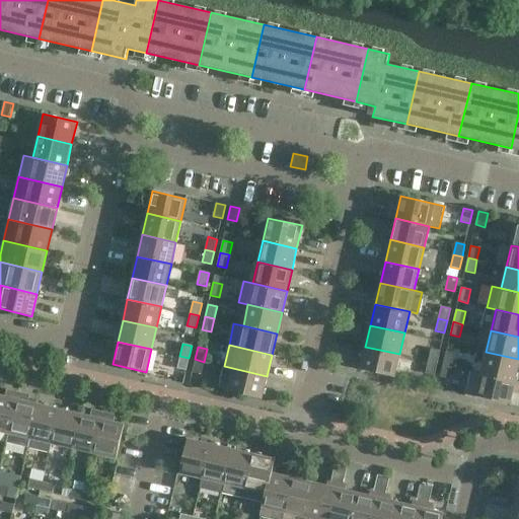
[(394,377),(399,354),(365,347),(360,369),(394,377)]
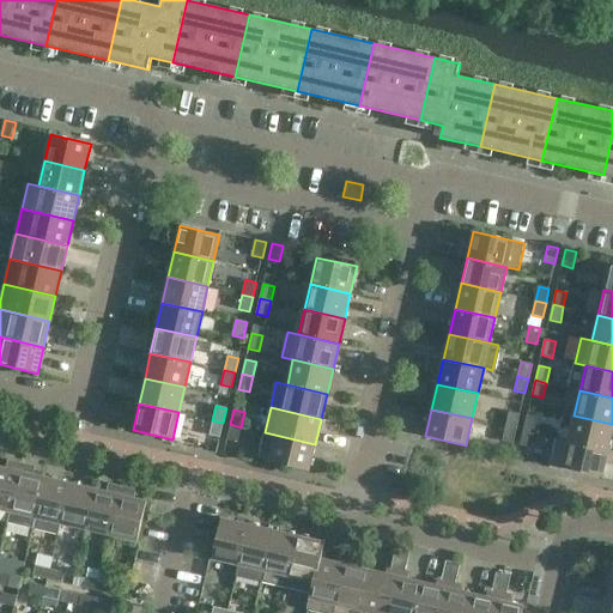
[(516,429),(520,414),(509,412),(505,426),(516,429)]
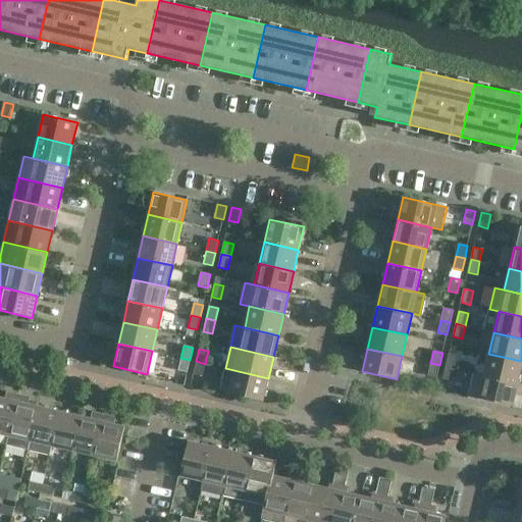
[(449,354),(446,367),(455,369),(458,356),(449,354)]
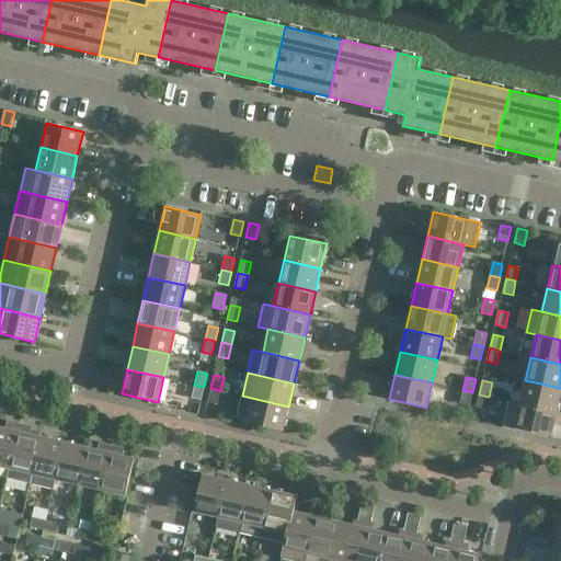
[(557,412),(560,392),(560,388),(525,380),(519,403),(557,412)]
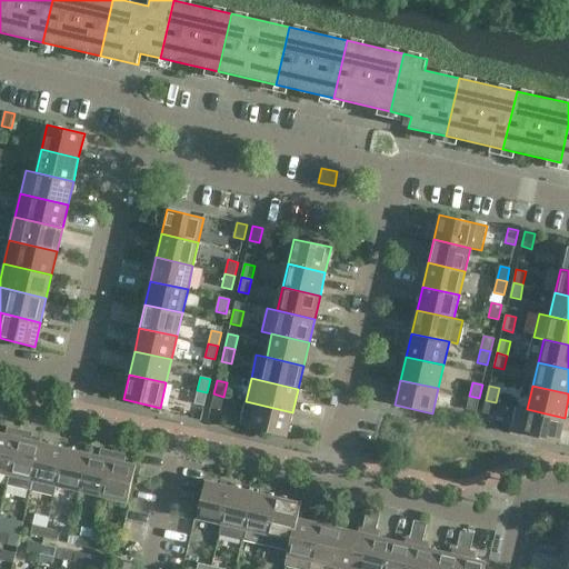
[(205,407),(207,392),(197,390),(195,403),(205,407)]
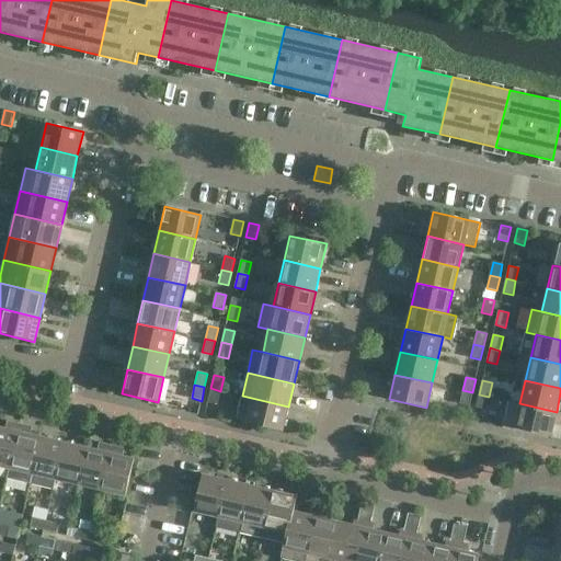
[(217,404),(220,391),(210,388),(207,402),(217,404)]
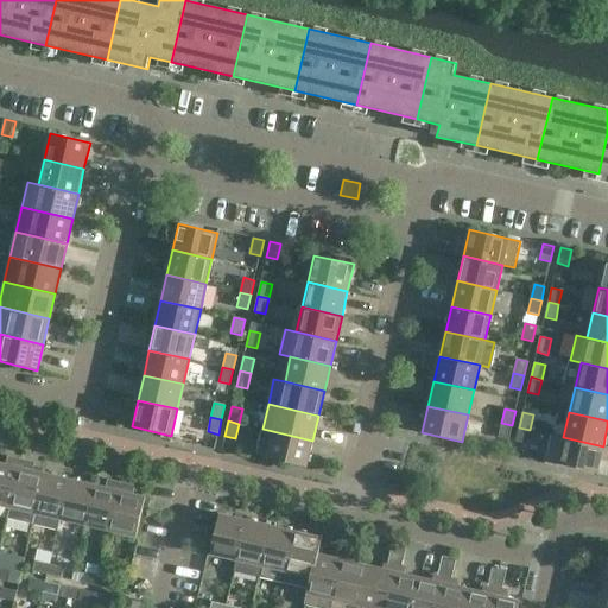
[(508,439),(512,425),(501,423),(498,437),(508,439)]
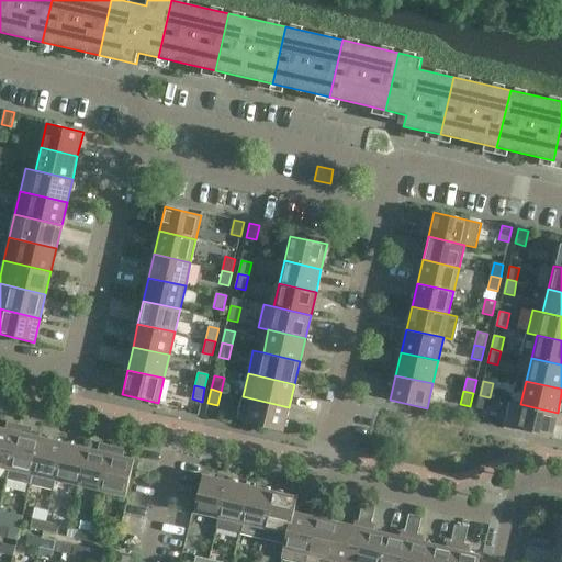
[(486,411),(490,397),(480,395),(476,408),(486,411)]
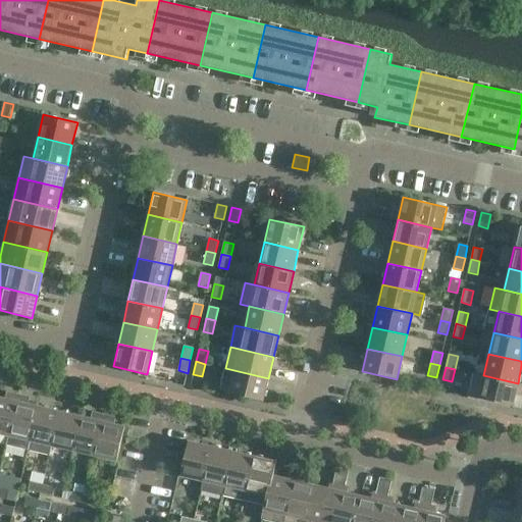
[(263,401),(268,378),(225,368),(220,390),(263,401)]
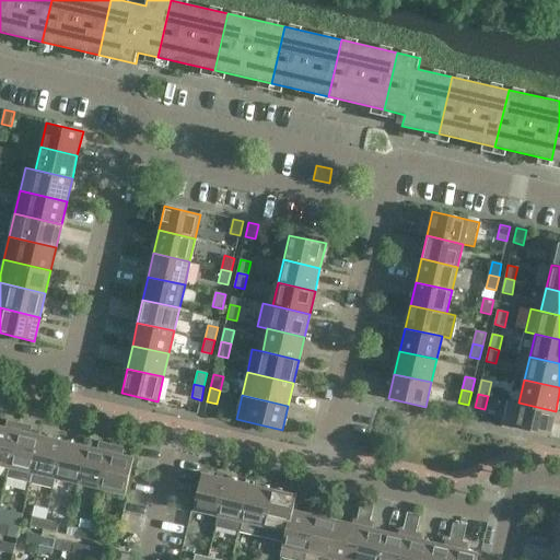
[(556,411),(518,403),(509,400),(503,424),(550,435),(556,411)]
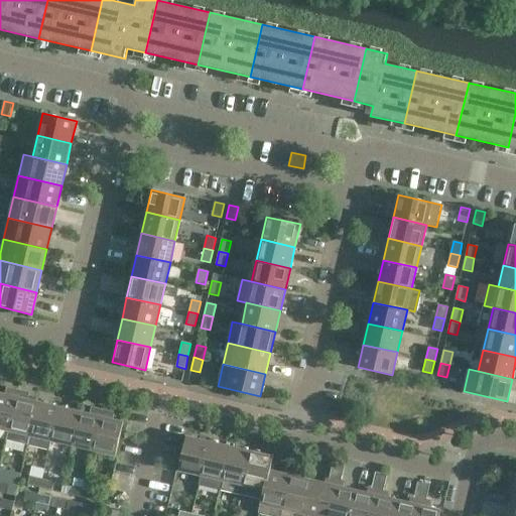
[(0,428),(9,430),(16,397),(18,390),(12,388),(8,391),(7,395),(0,393),(0,428)]
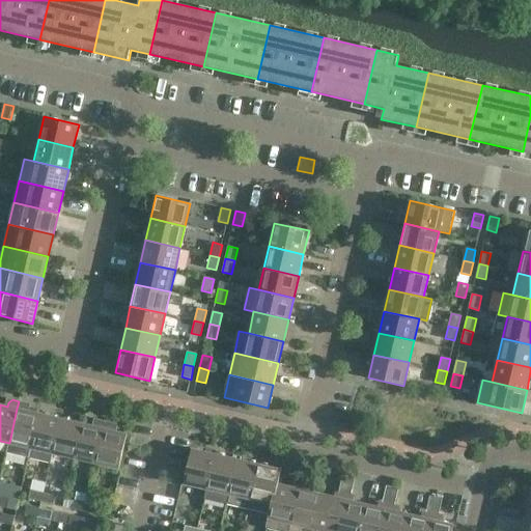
[(19,401),(17,409),(9,443),(6,453),(28,458),(38,414),(27,411),(28,408),(25,402),(19,401)]
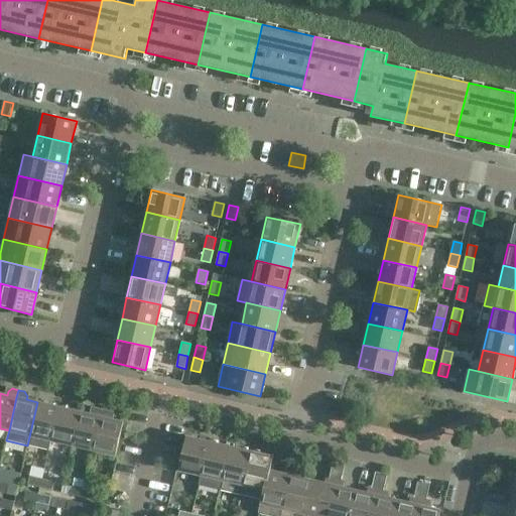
[(51,440),(58,407),(37,402),(27,445),(48,450),(51,440)]
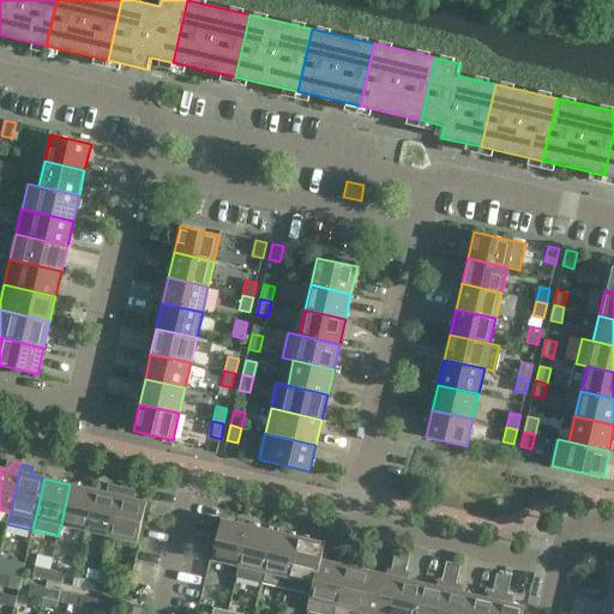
[(86,530),(95,489),(70,485),(61,524),(86,530)]
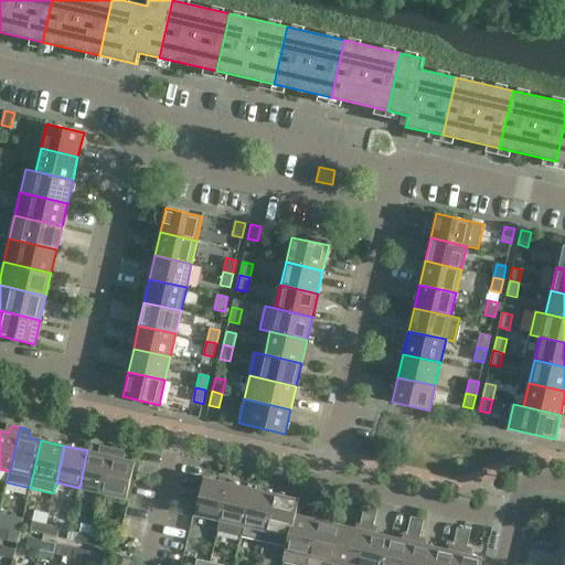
[(100,454),(87,450),(80,488),(103,493),(110,456),(113,448),(106,447),(102,450),(100,454)]
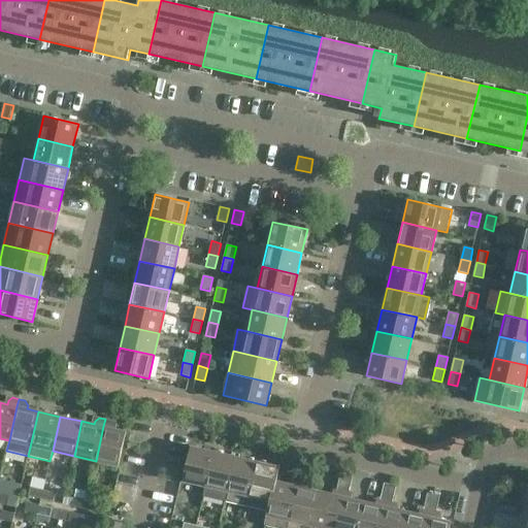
[(105,419),(103,426),(96,461),(119,466),(127,432),(113,429),(114,425),(111,421),(105,419)]
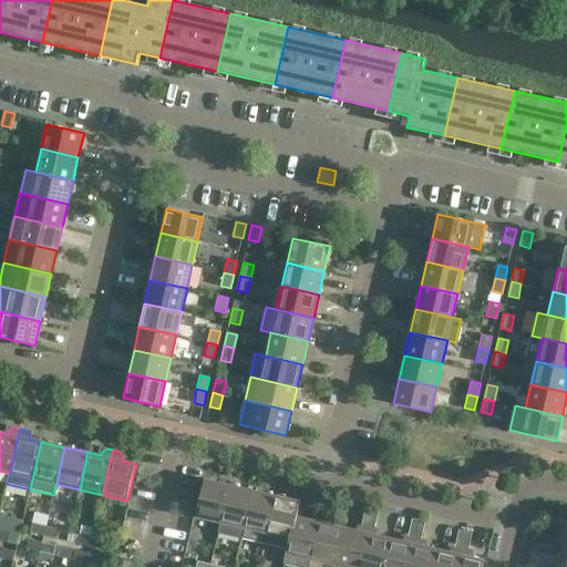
[(220,522),(229,485),(205,480),(196,516),(220,522)]
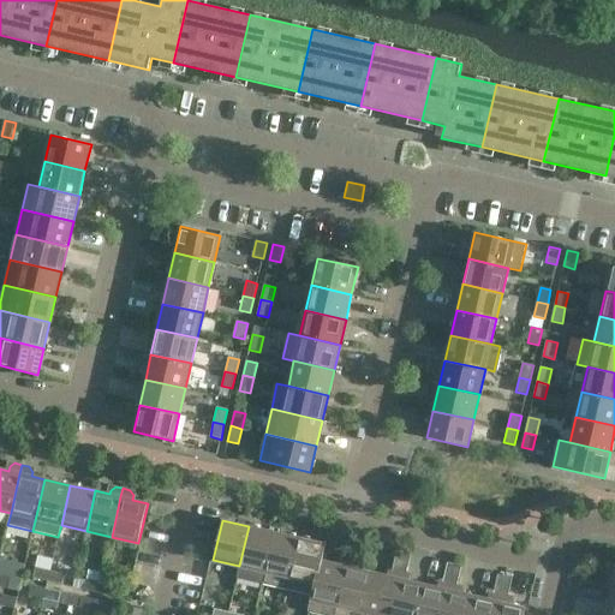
[(262,584),(274,532),(249,526),(239,566),(237,578),(262,584)]
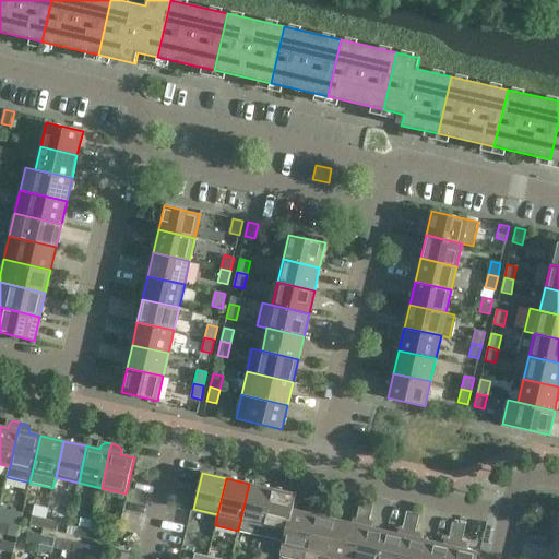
[(261,536),(272,489),(249,484),(238,531),(261,536)]
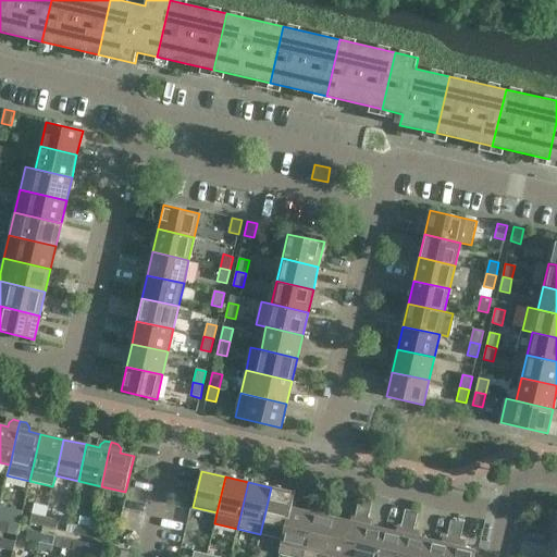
[(295,493),(271,487),(260,534),(282,539),(284,529),(285,529),(291,507),(292,508),(295,493)]
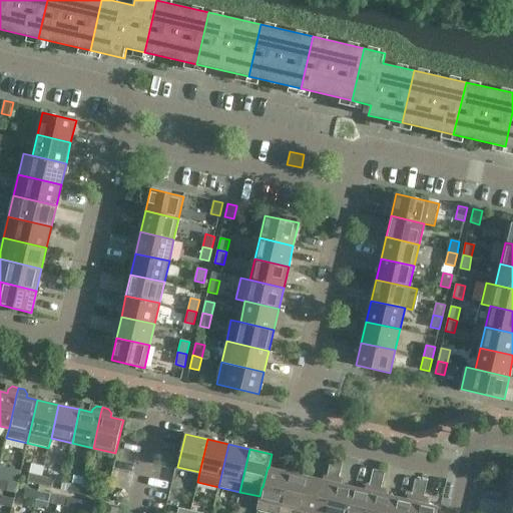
[(288,449),(286,458),(298,461),(300,452),(288,449)]
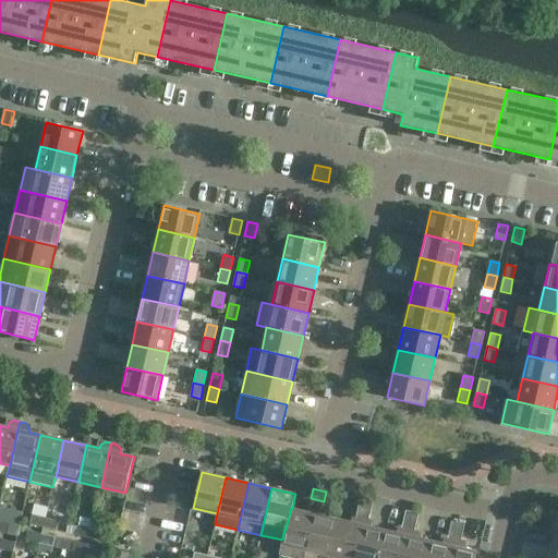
[(328,557),(338,519),(324,516),(325,511),(322,510),(324,501),(311,498),(308,507),(315,509),(303,557),(328,557)]
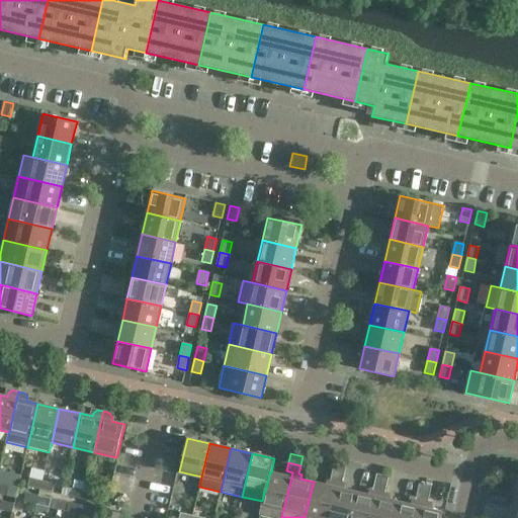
[(334,463),(332,472),(344,476),(346,466),(334,463)]
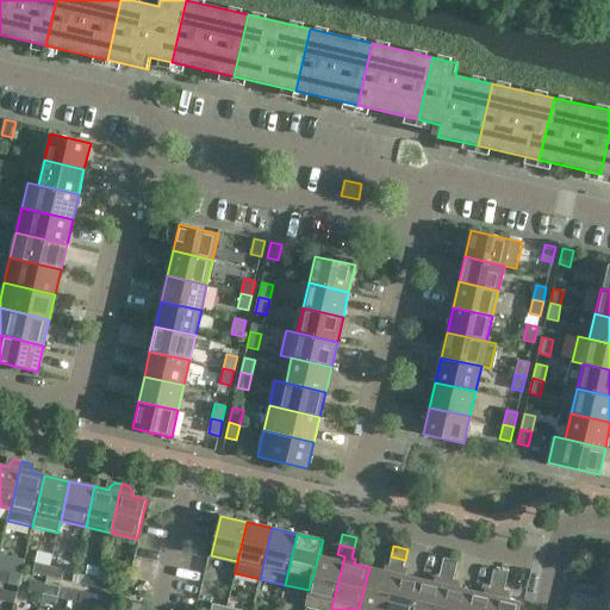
[(331,609),(344,556),(337,554),(334,554),(332,559),(319,556),(318,555),(312,579),(311,579),(309,590),(305,608),(316,609),(331,609)]
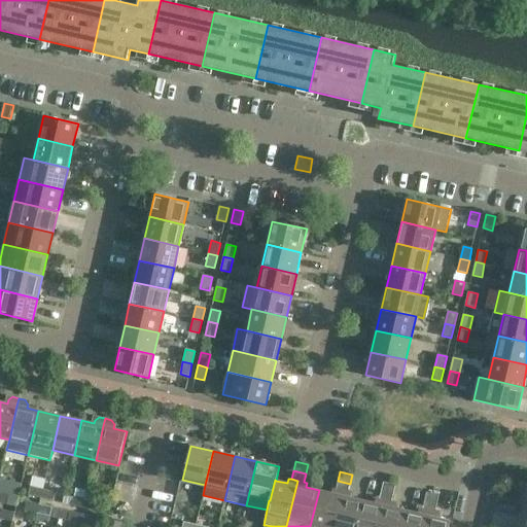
[(355,526),(362,500),(350,497),(351,493),(348,492),(350,484),(338,481),(336,489),(342,491),(332,526),(355,526)]
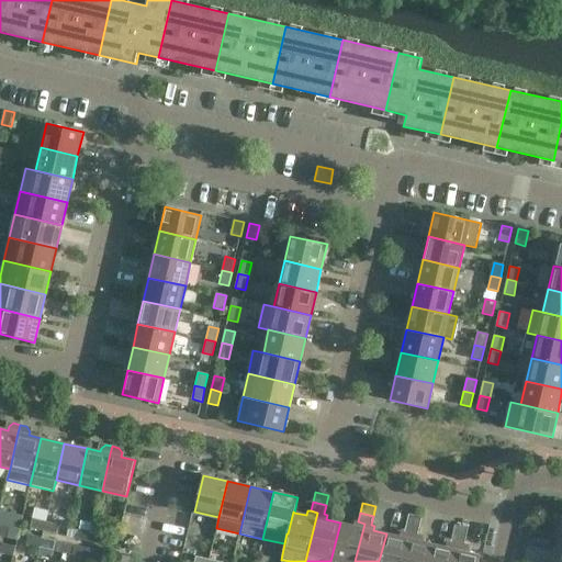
[(422,517),(415,516),(408,514),(406,524),(419,526),(422,517)]
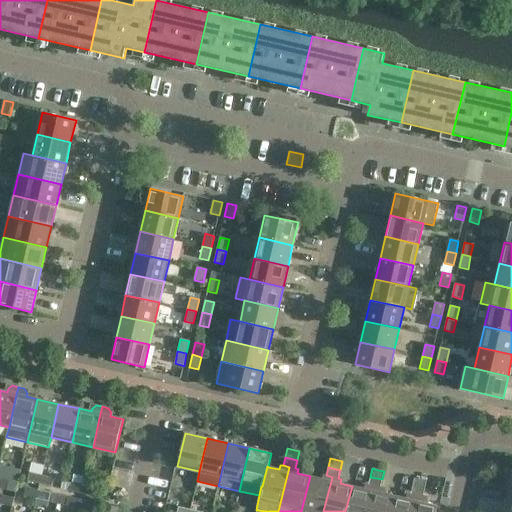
[(497,485),(500,473),(492,471),(489,483),(497,485)]
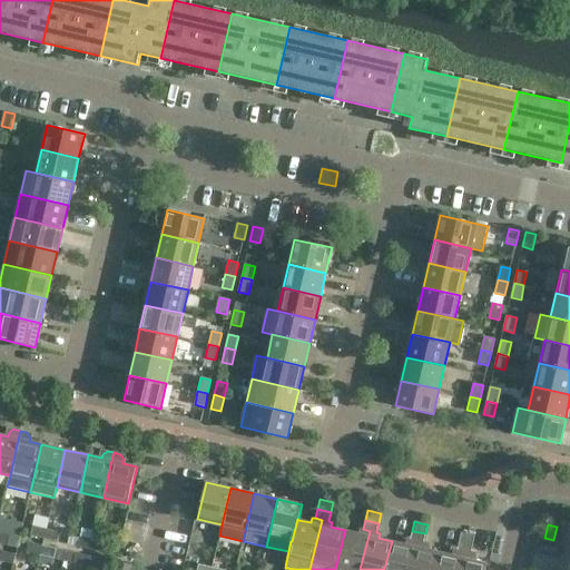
[(45,539),(47,529),(32,526),(30,536),(45,539)]
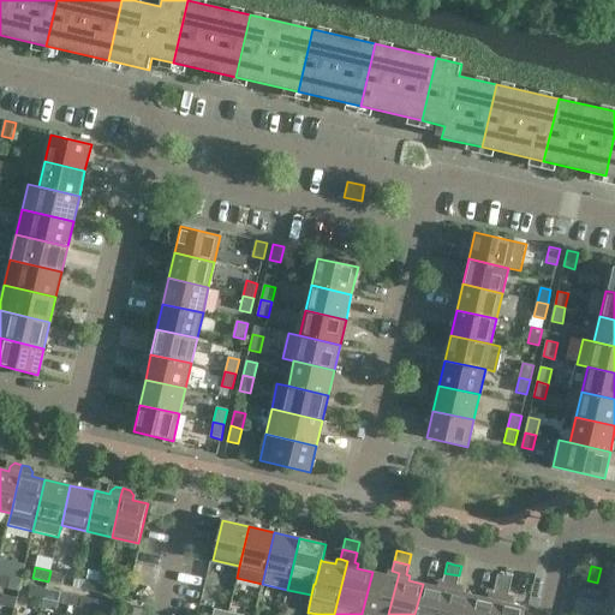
[(614,567),(611,567),(611,571),(601,568),(597,583),(608,585),(609,578),(614,578),(614,567)]
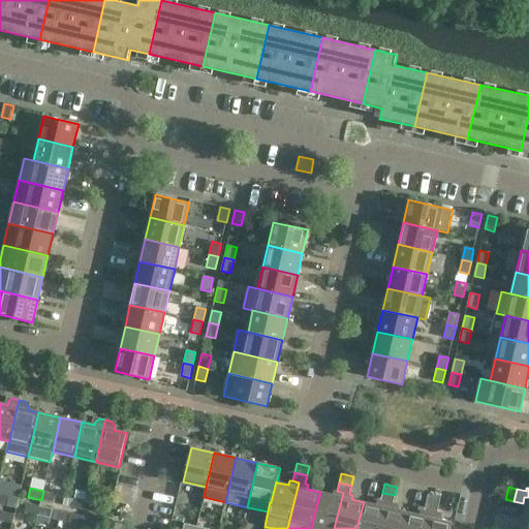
[(56,494),(43,491),(41,500),(54,503),(56,494)]
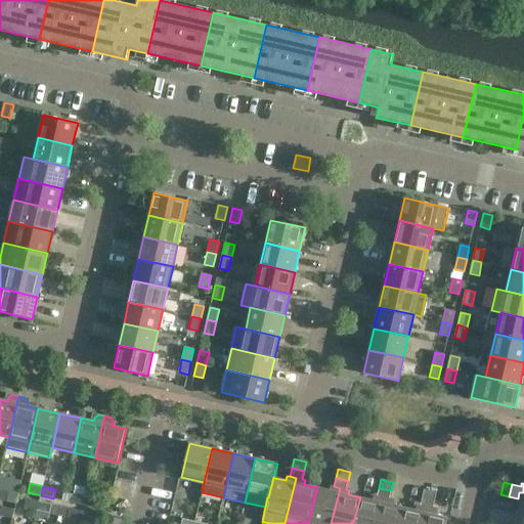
[(331,523),(340,488),(334,486),(331,486),(330,490),(317,487),(308,523),(331,523)]
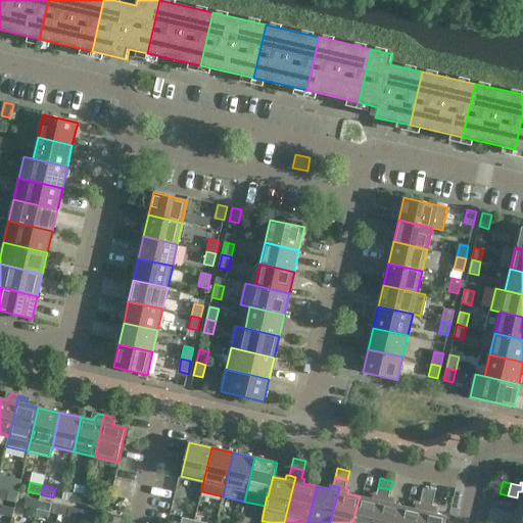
[(398,522),(402,507),(390,504),(391,500),(388,498),(390,489),(378,487),(376,495),(382,496),(376,522),(398,522)]
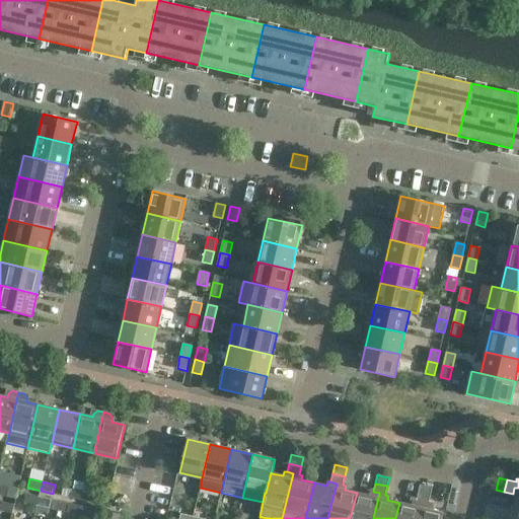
[(9,488),(0,485),(0,495),(7,497),(9,488)]
